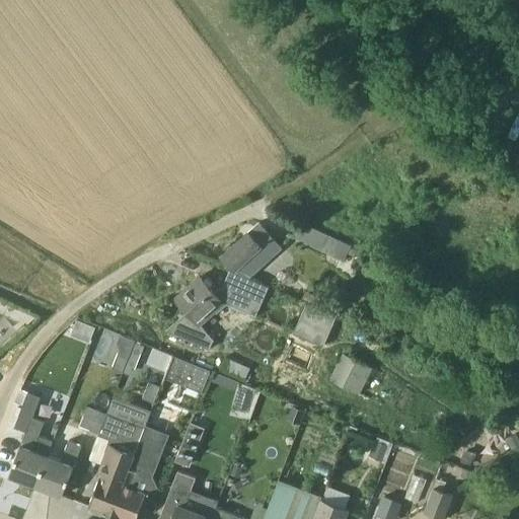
[(234,271),(249,277),(282,248),(260,223),(222,256),(234,271)]
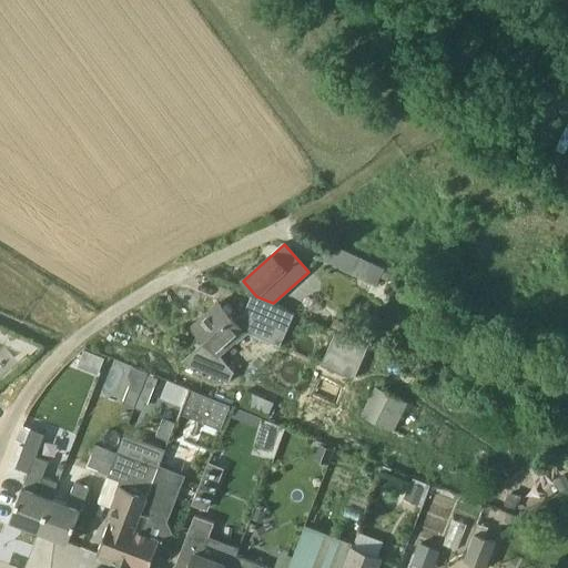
[(376,287),(384,270),(333,244),(318,259),(376,287)]
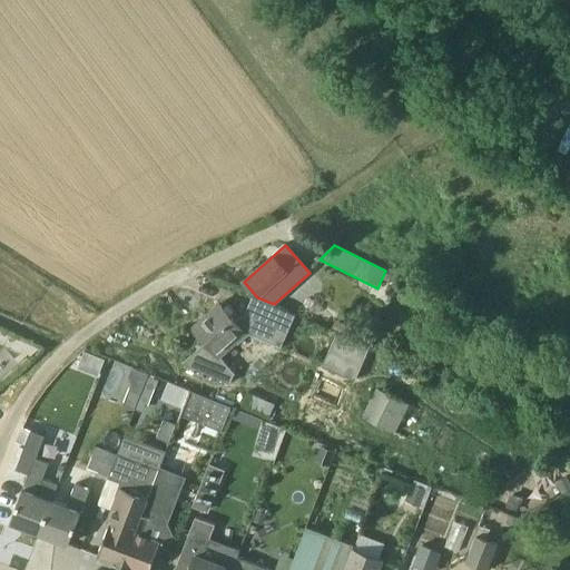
[(245,314),(236,321),(220,304),(194,327),(207,342),(184,363),(232,383),(235,374),(236,373),(220,355),(245,333),(281,347),(287,332),(288,332),(295,313),(274,304),(257,297),(253,295),(245,314)]
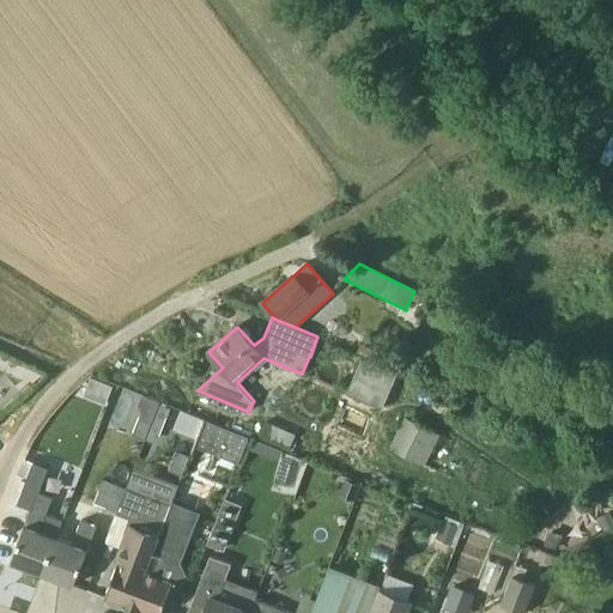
[(398,374),(362,358),(346,394),(382,410),(398,374)]
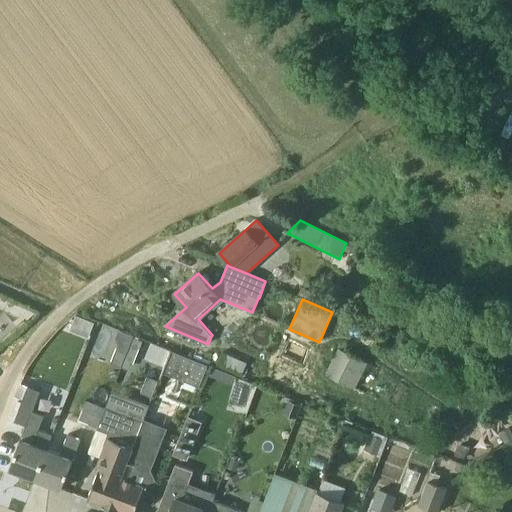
[(116,338),(118,345),(128,349),(133,337),(134,336),(119,330),(116,338)]
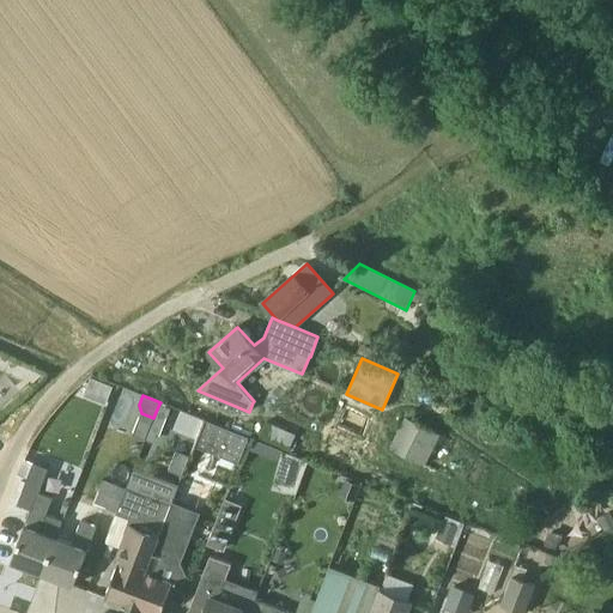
[(153,418),(152,422),(161,425),(163,426),(170,408),(159,404),(153,418)]
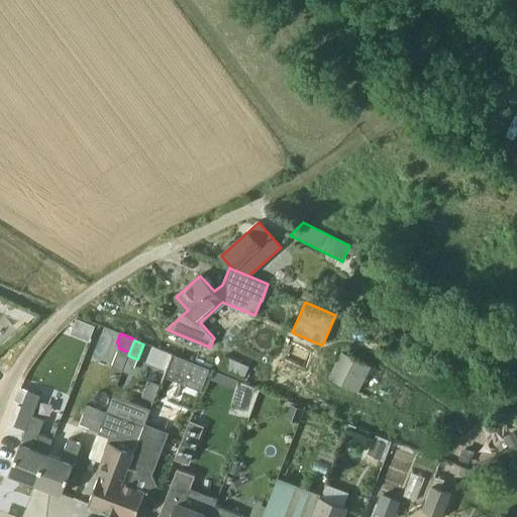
[(357,394),(371,367),(340,352),(327,380),(357,394)]
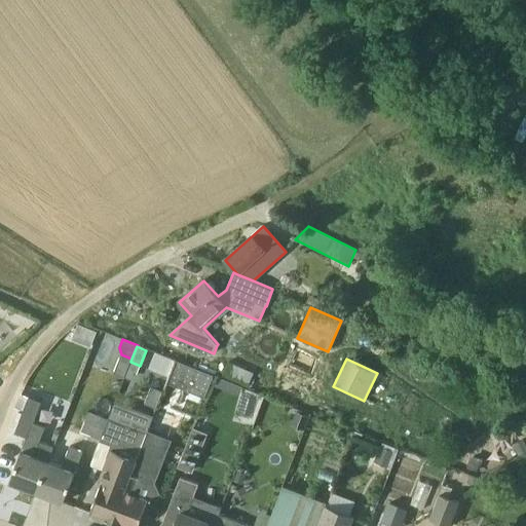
[(226,374),(250,385),(256,372),(232,361),(226,374)]
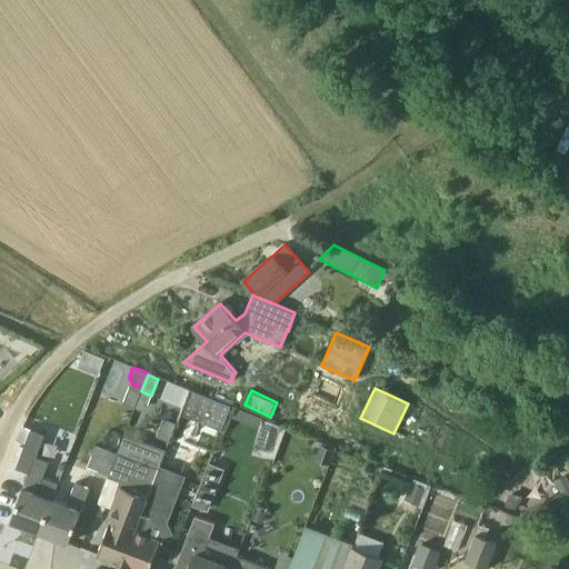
[(48,446),(69,452),(79,421),(59,415),(48,446)]
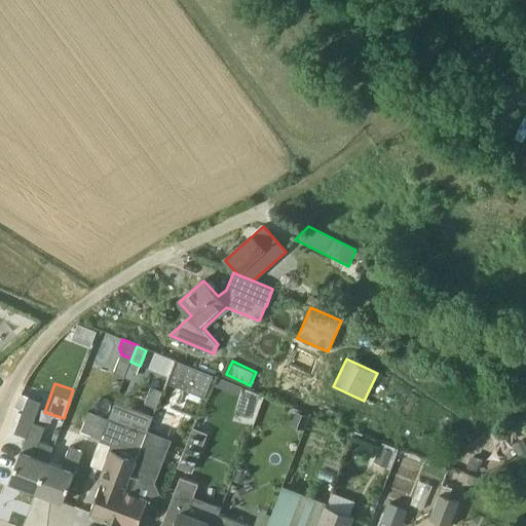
[(153,384),(146,402),(160,407),(166,389),(153,384)]
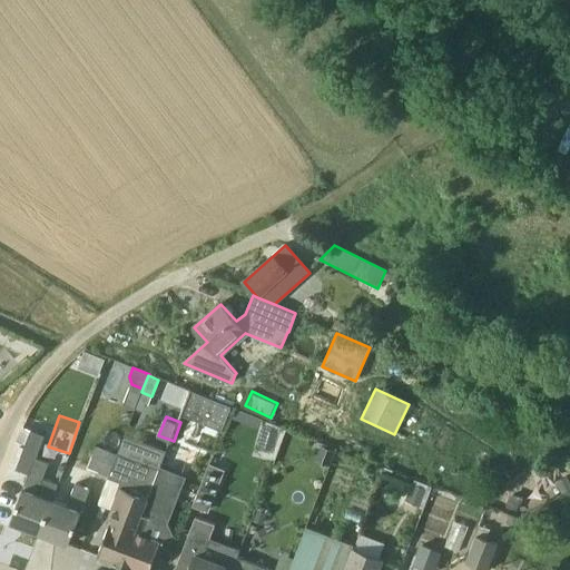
[(109,477),(118,453),(96,444),(87,468),(109,477)]
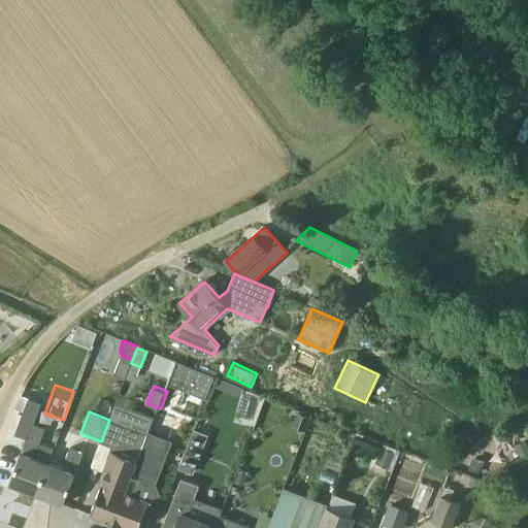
[(310,418),(304,415),(298,429),(305,431),(310,418)]
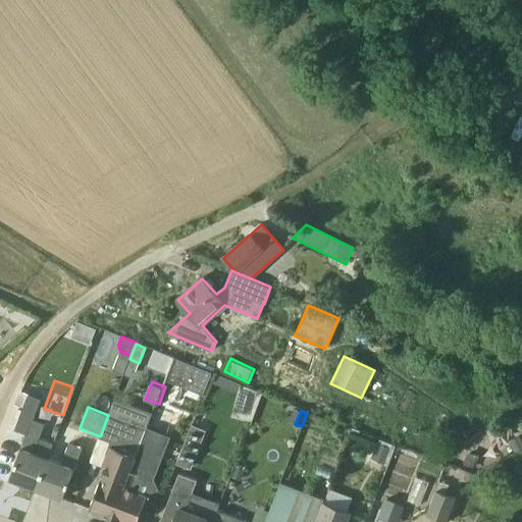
[(131,471),(147,430),(108,415),(100,436),(91,460),(101,464),(97,476),(102,478),(90,509),(112,518),(131,471)]
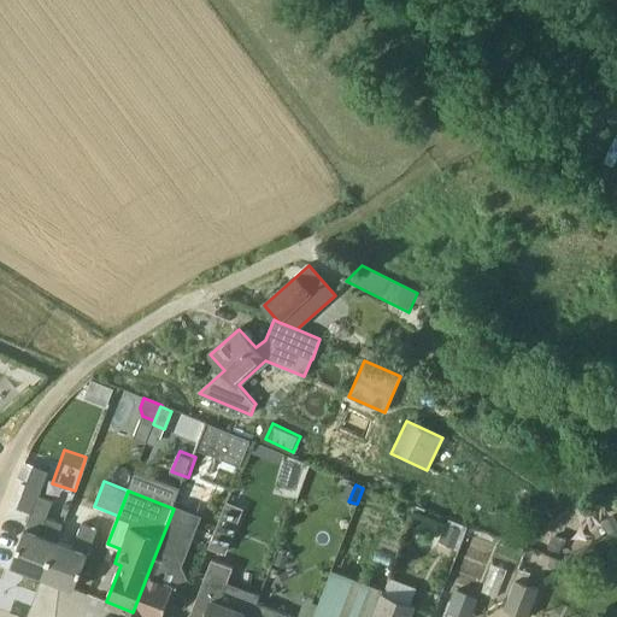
[(11,565),(42,577),(57,541),(63,524),(47,518),(53,501),(39,495),(11,565)]
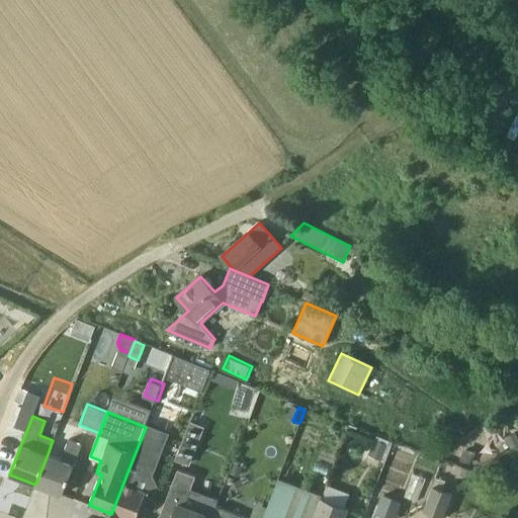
[(175,459),(188,464),(202,426),(189,422),(175,459)]
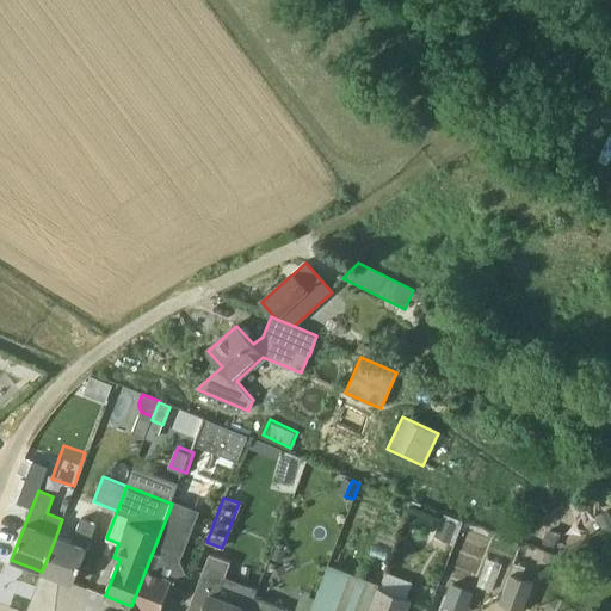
[(178,555),(195,512),(172,504),(153,551),(165,556),(171,559),(178,555)]
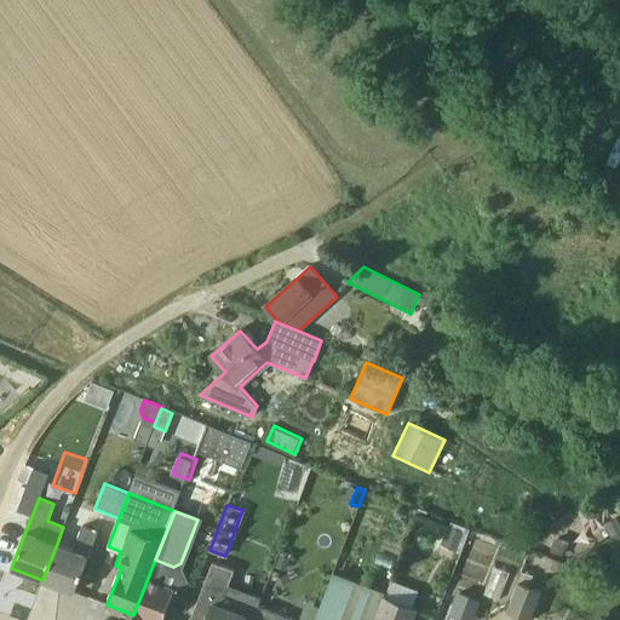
[(57,544),(42,580),(75,592),(98,532),(82,526),(74,550),(57,544)]
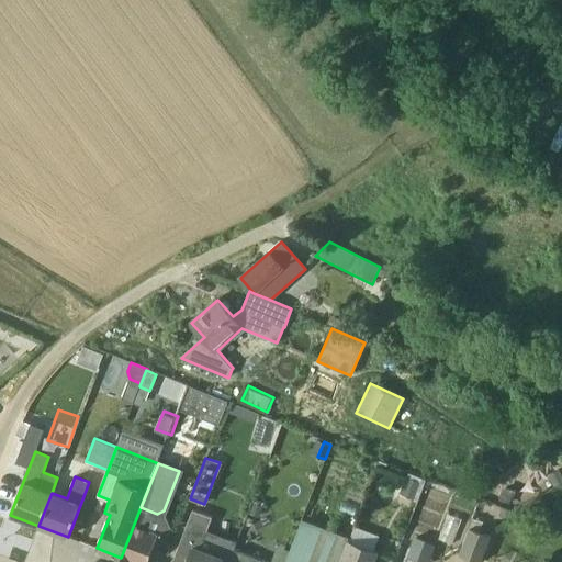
[(400,495),(414,501),(420,483),(406,479),(400,495)]
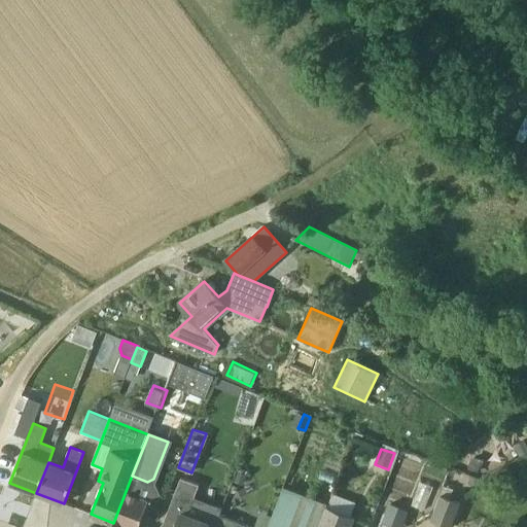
[(478,473),(483,458),(475,456),(469,470),(478,473)]
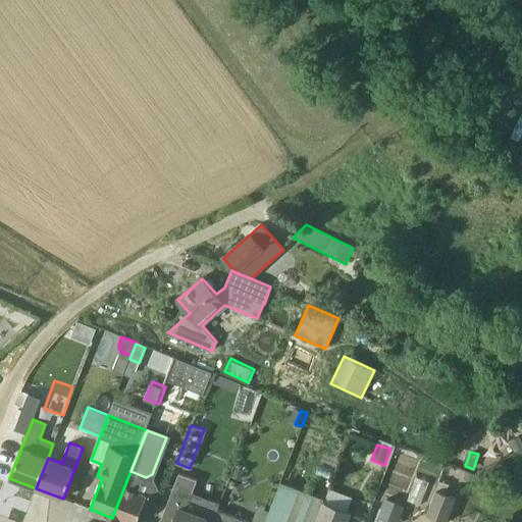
[(244,472),(235,468),(230,477),(241,481),(244,472)]
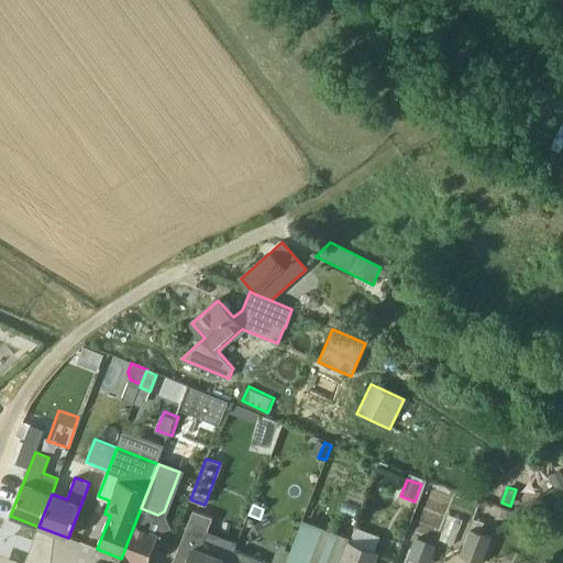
[(147,562),(158,534),(145,529),(152,512),(141,508),(121,559),(132,562),(147,562)]
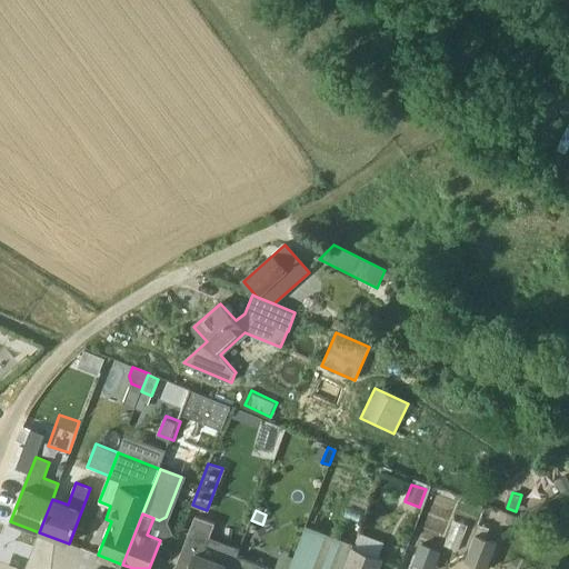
[(222,568),(225,565),(202,557),(215,523),(195,517),(177,566),(186,568),(222,568)]
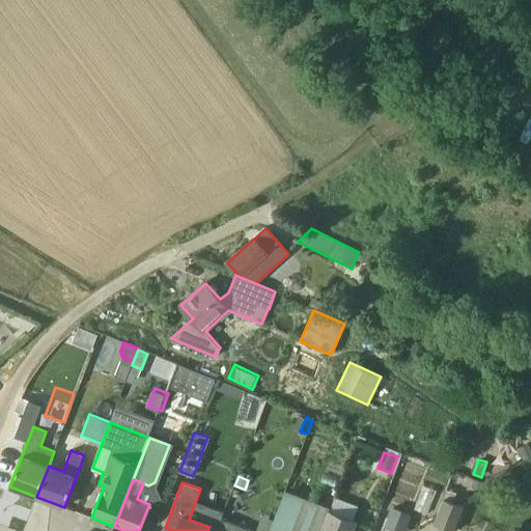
[(320,530),(330,510),(285,493),(271,530),(320,530)]
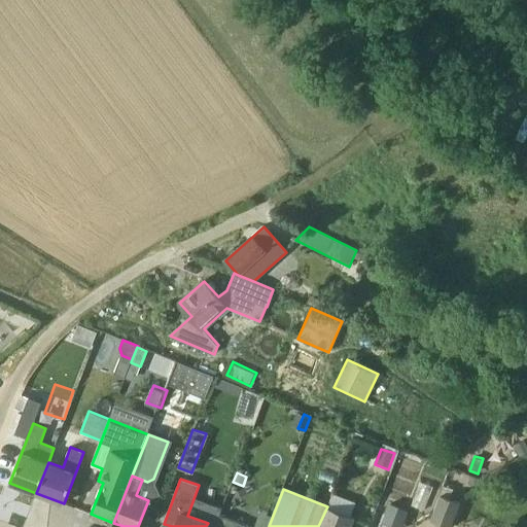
[(449,526),(451,526),(460,503),(441,495),(431,520),(449,526)]
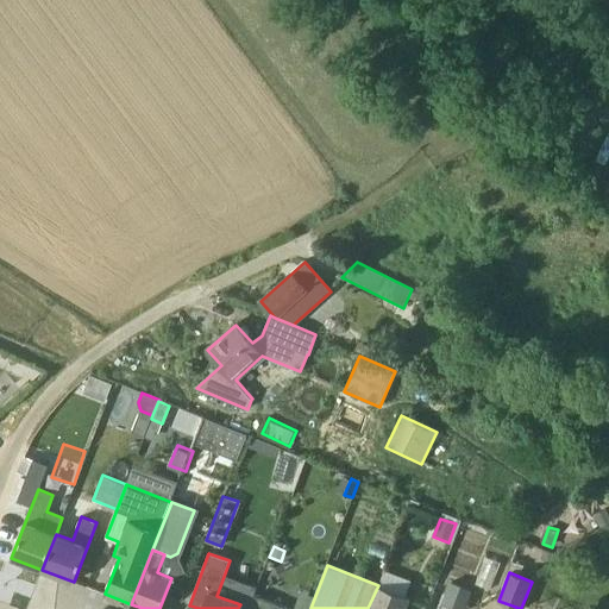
[(440,606),(449,608),(464,608),(472,590),(450,582),(440,606)]
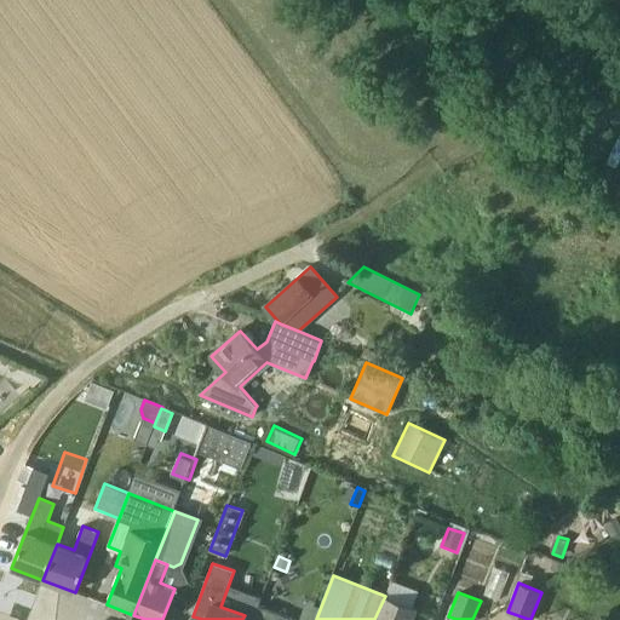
[(374,619),(412,619),(417,608),(385,596),(374,619)]
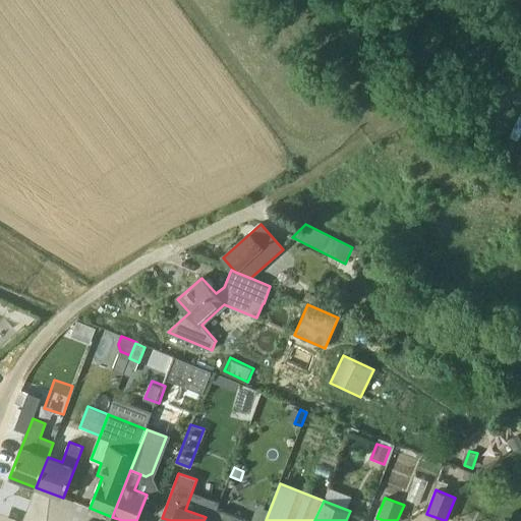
[(246,520),(218,510),(213,520),(246,520)]
